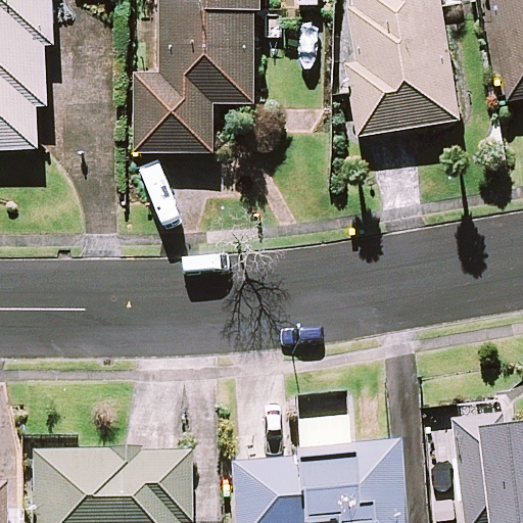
[(0,0),(0,149),(40,148),(38,105),(49,104),(47,44),(55,43),(52,0),(0,0)]
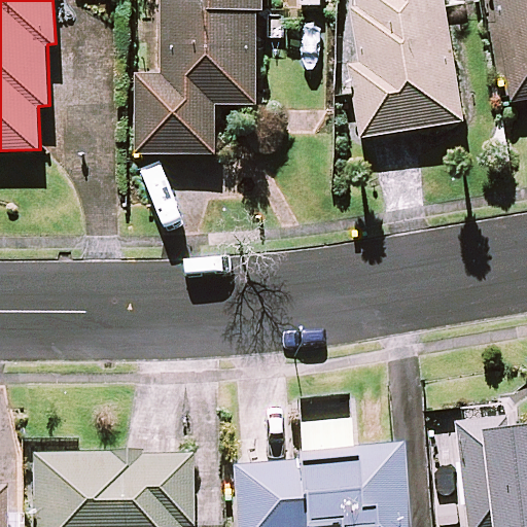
[(265,0),(163,0),(162,74),(139,73),(137,152),(216,154),(217,103),(257,104),(259,13),(265,13),(265,0)]
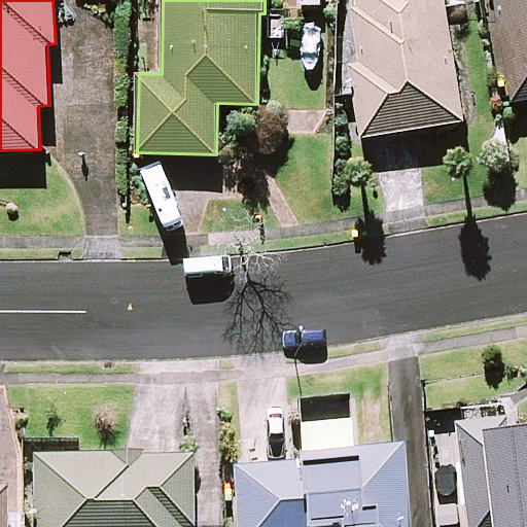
[(464,120),(444,0),(357,0),(358,4),(340,7),(361,137),(464,120)]
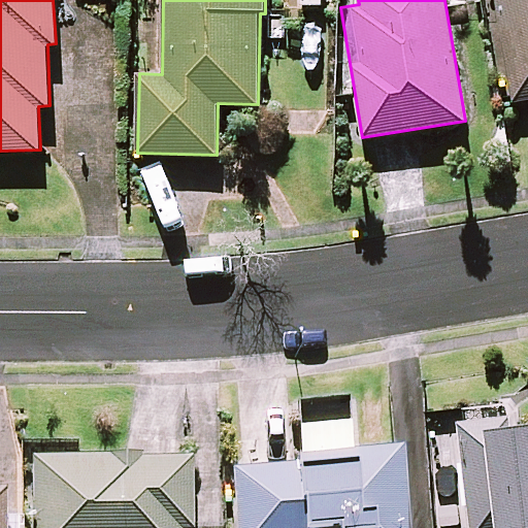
[(527,0),(496,0),(514,101),(527,98),(527,0)]
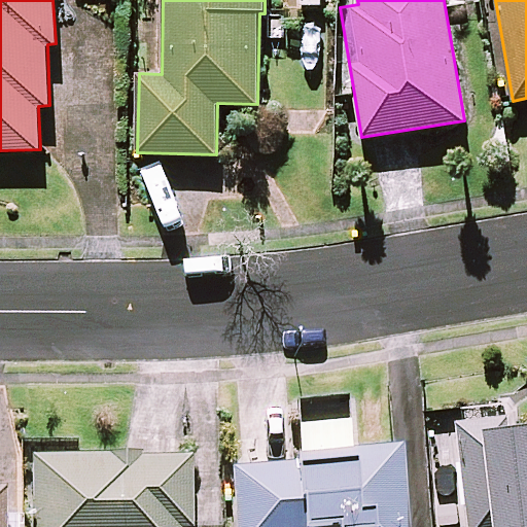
[(351,454),(348,417),(299,420),(302,467),(234,472),(237,526),(406,526),(400,450),(351,454)]
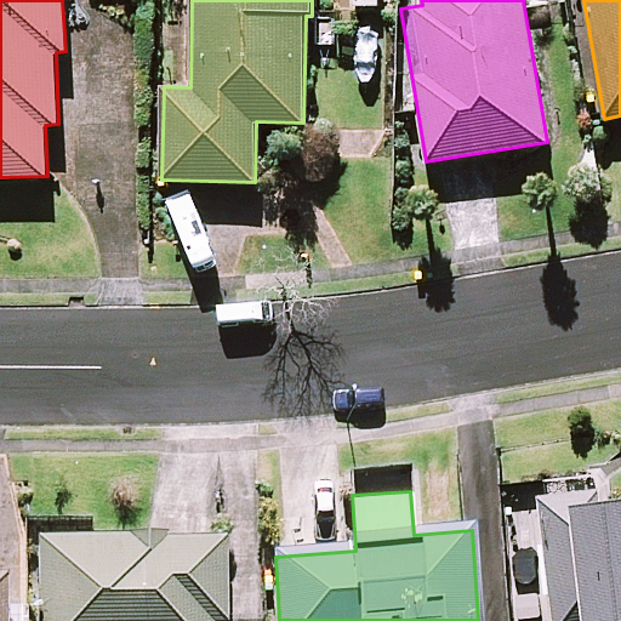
[(620,493),(542,501),(554,620),(599,620),(620,619),(620,493)]
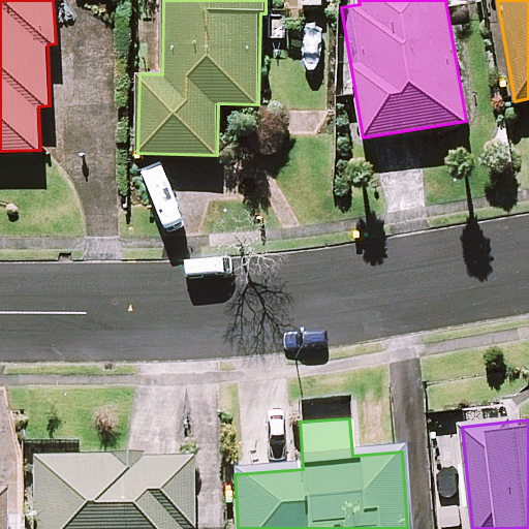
[(32,528),(189,528),(191,463),(34,459),(32,528)]
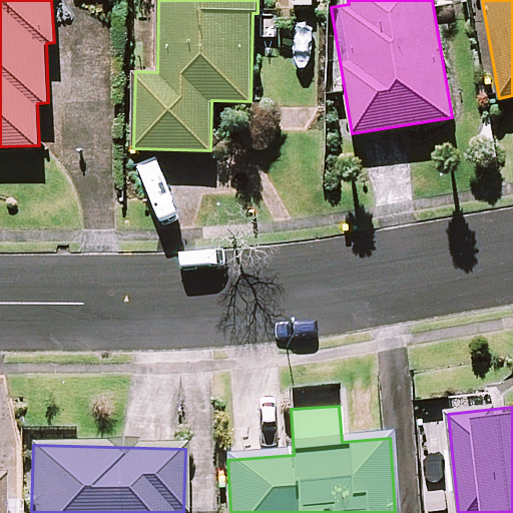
All buildings are outlined.
